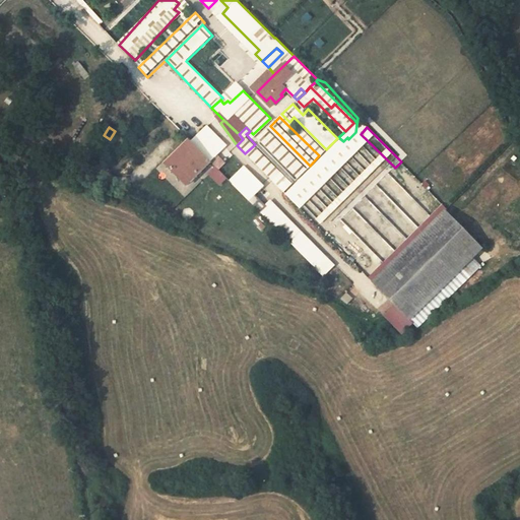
[(299,164),(268,133),(265,136),(295,167),(299,164)]
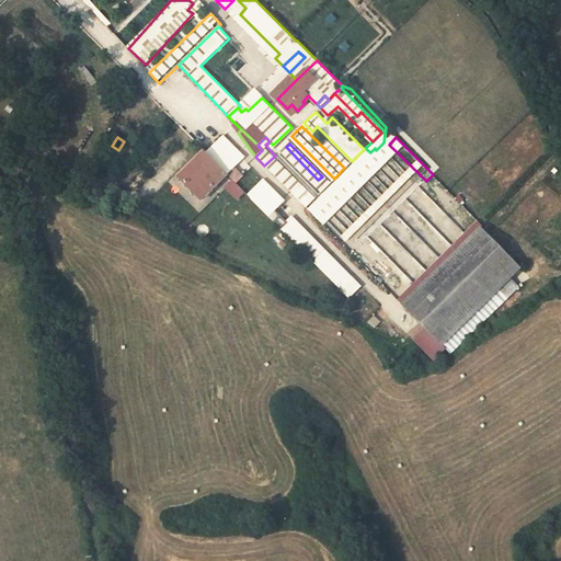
[(275,156),(264,165),(292,193),(295,190),(309,203),(316,196),(311,191),(309,190),(317,182),(283,148),(275,156)]
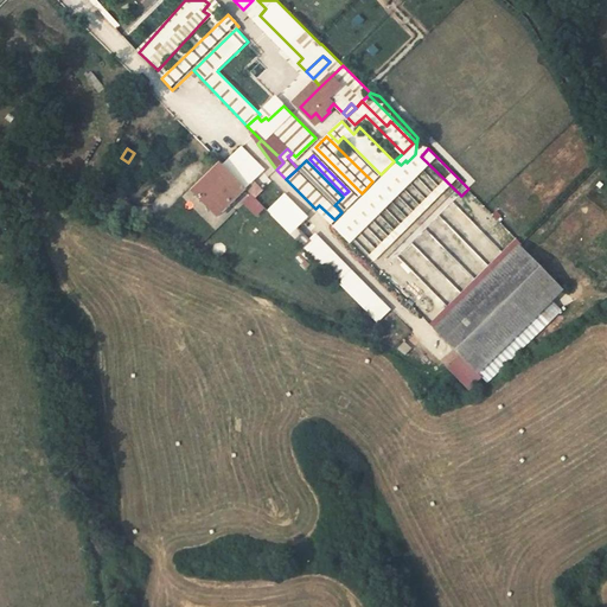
[(334,219),(330,224),(338,232),(408,164),(407,163),(406,160),(401,165),(395,160),(394,161),(381,174),(372,181),(362,193),(357,198),(342,212),(334,219)]
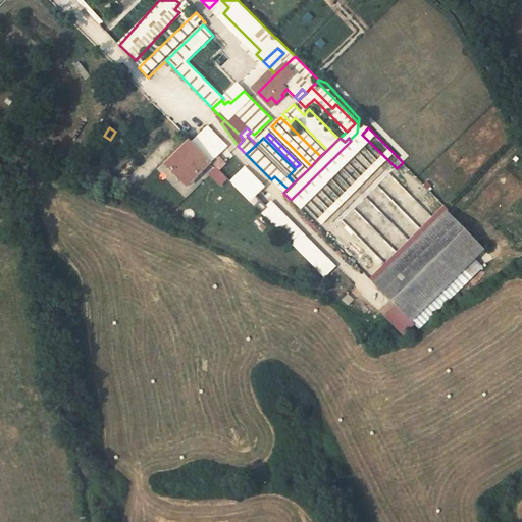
[(207,145),(201,151),(212,162),(218,156),(207,145)]
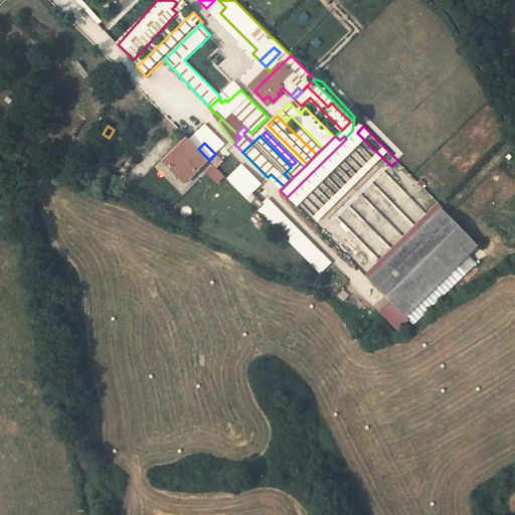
[(166,164),(185,184),(209,160),(192,145),(181,156),(177,153),(166,164)]
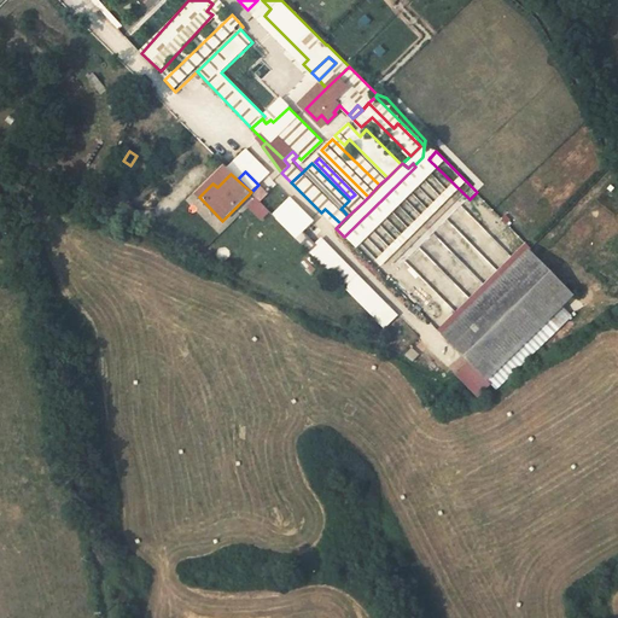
[(267,194),(258,185),(251,192),(260,202),(267,194)]
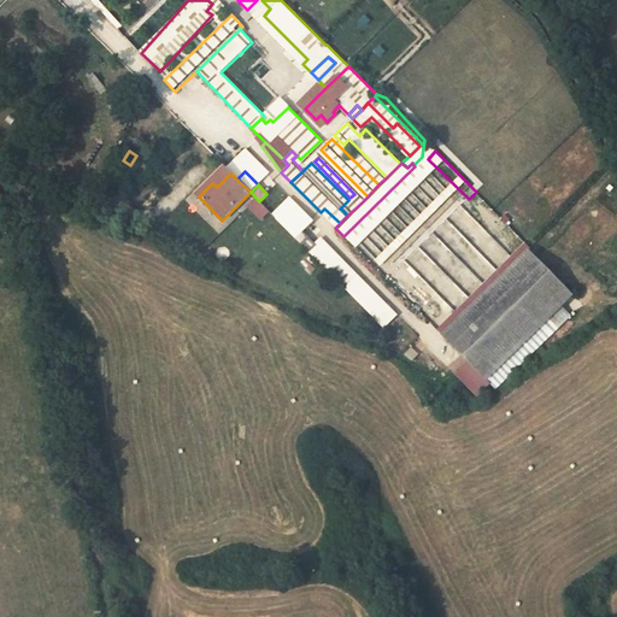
[(357,195),(342,210),(347,216),(363,201),(357,195)]
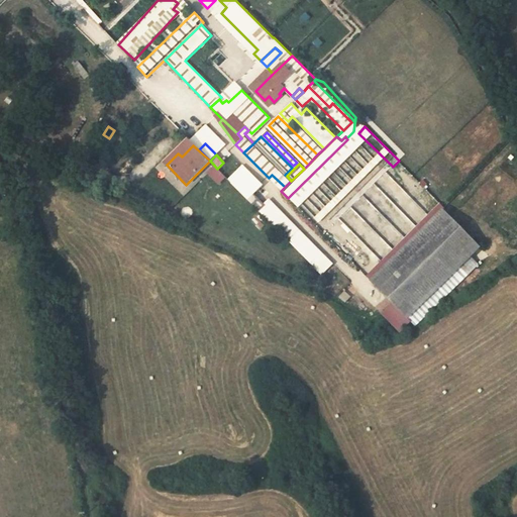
[(228,180),(231,184),(246,169),(243,165),(228,180)]
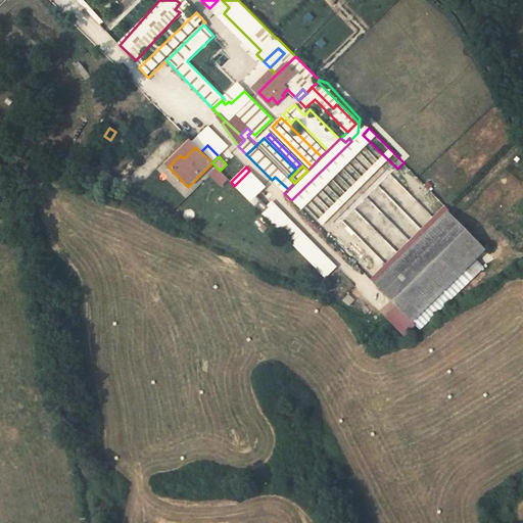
[(249,171),(234,186),(235,187),(251,203),(317,270),(326,259),(299,233),(296,236),(257,196),(267,187),(249,171)]
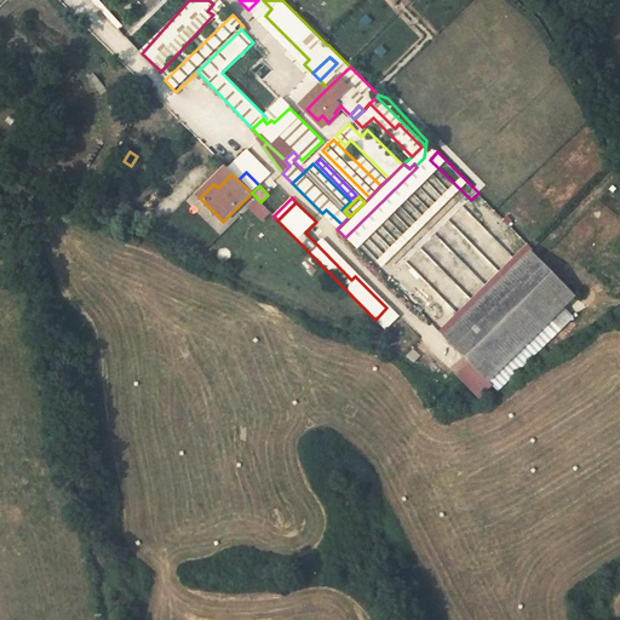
[(326,210),(322,213),(337,229),(342,224),(326,210)]
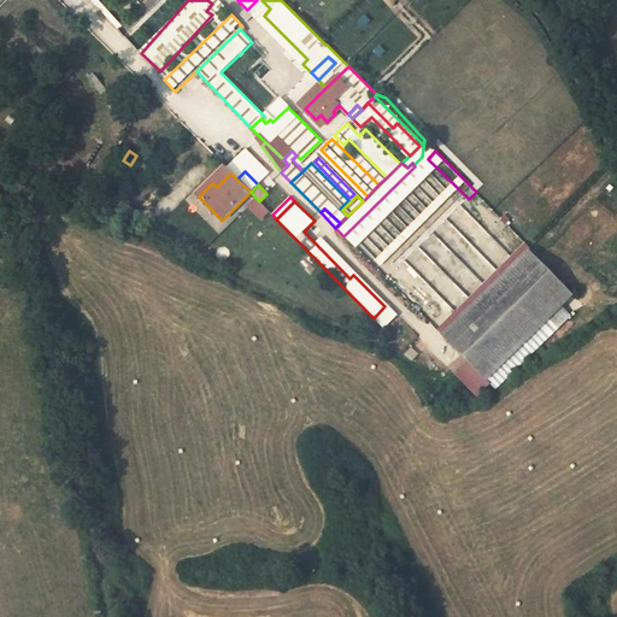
[(297,240),(277,221),(268,230),(286,250),(297,240)]
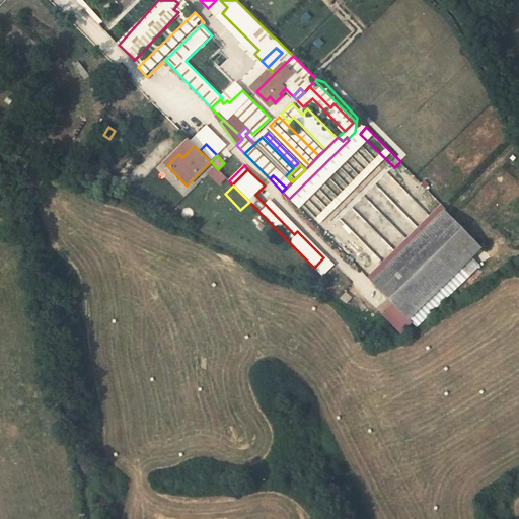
[(437,218),(372,282),(393,304),(410,320),(483,249),(444,211),(440,216),(437,218)]
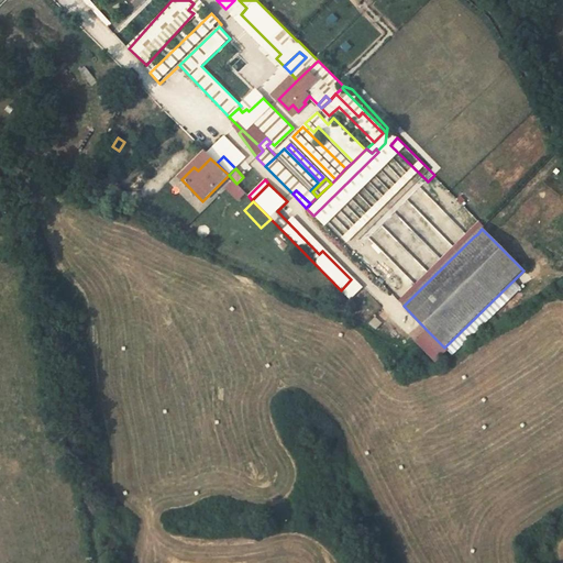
[(289,241),(283,247),(293,257),(299,251),(289,241)]
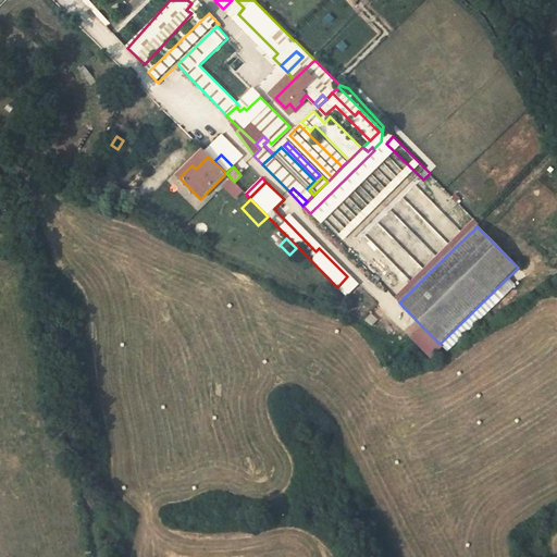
[(440,344),(422,326),(408,341),(430,357),(442,345),(447,351),(525,275),(518,268),(440,344)]
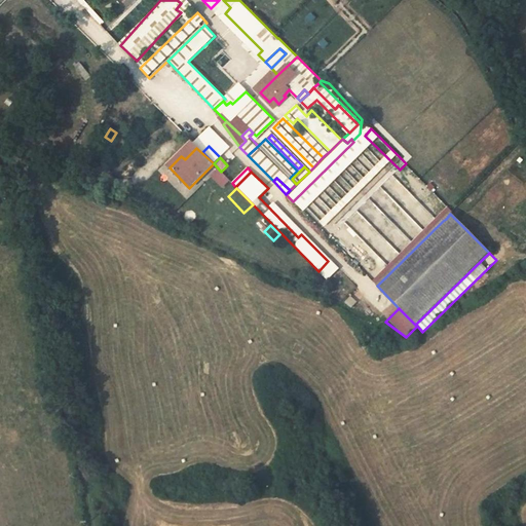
[(340,273),(328,261),(318,271),(331,284),(340,273)]
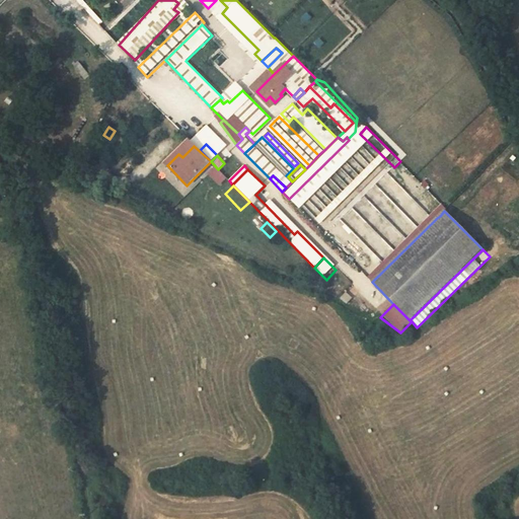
[(332,275),(323,285),(327,289),(338,280),(332,275)]
